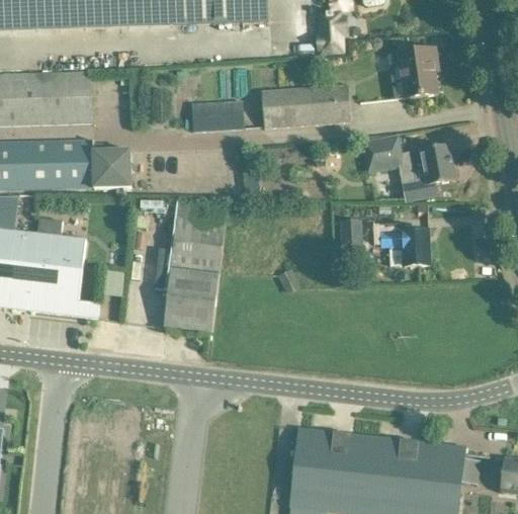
[(0,0),(0,29),(269,21),(268,0),(0,0)]
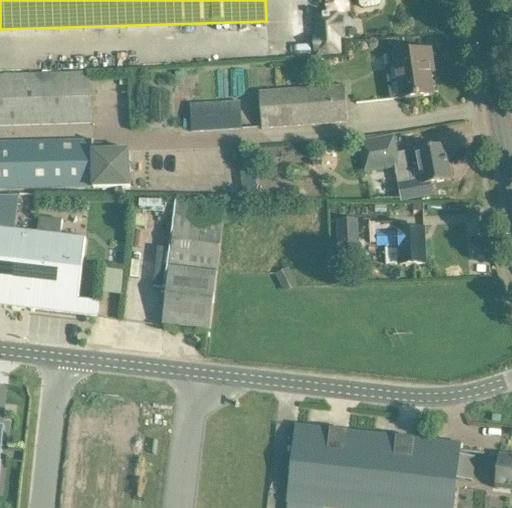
[(340,9),(316,11),(317,23),(319,53),(343,51),(342,42),(340,9)]
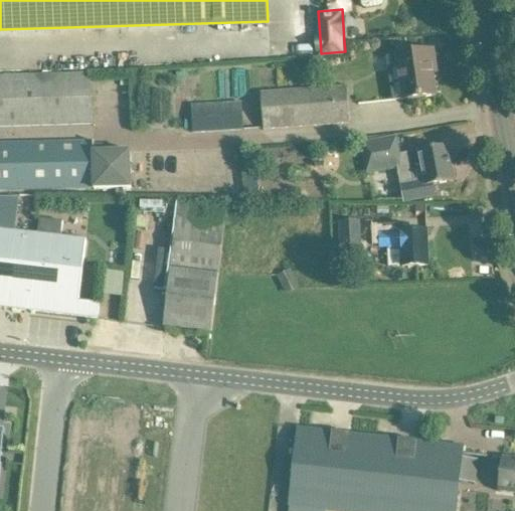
[(395,52),(401,98),(436,93),(432,63),(436,62),(434,46),(395,52)]
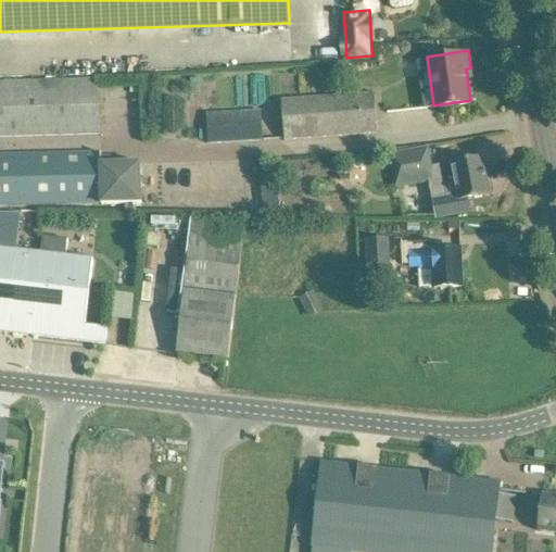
[(98,78),(0,80),(0,135),(100,132),(98,78)]
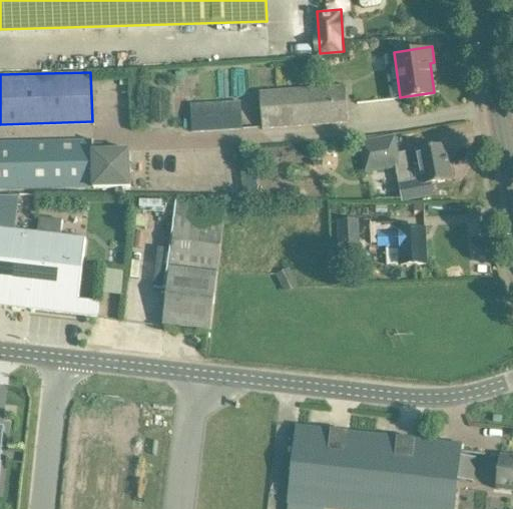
[(263,128),(348,120),(344,83),(260,91),(263,128)]
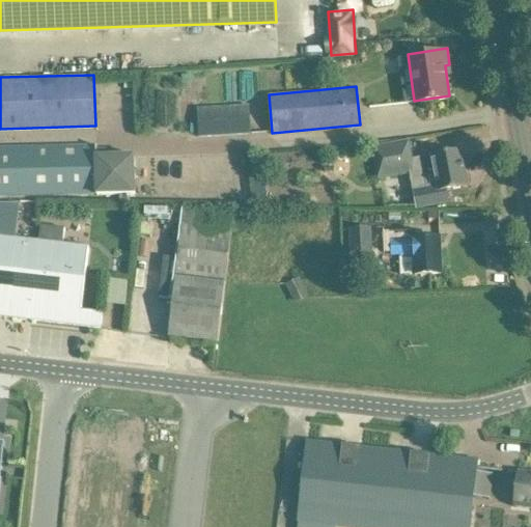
[(199,135),(251,132),(249,103),(198,106),(199,135)]
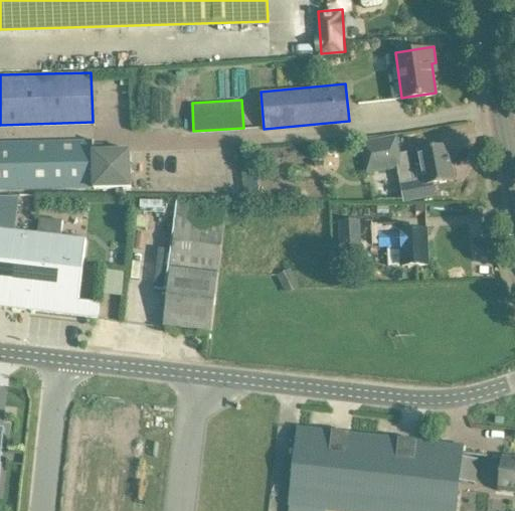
[(365,171),(400,165),(395,136),(360,142),(365,171)]
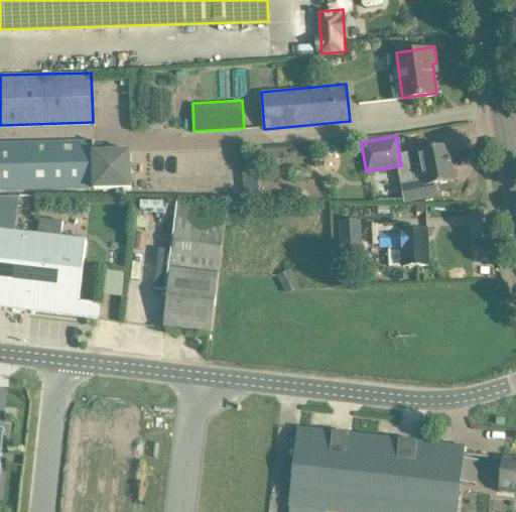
[(95,149),(94,140),(0,142),(0,188),(95,186),(132,186),(131,148),(95,149)]
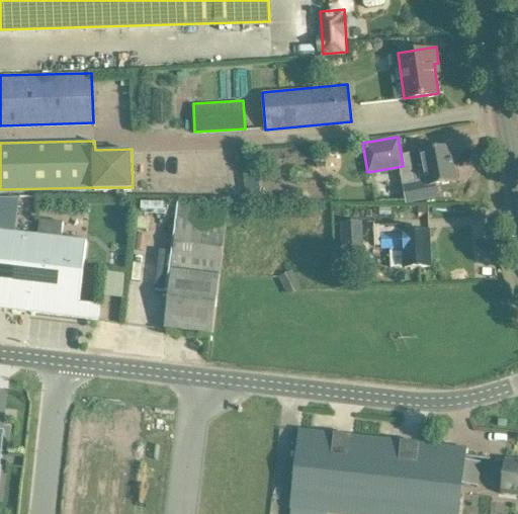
[(416,180),(404,182),(407,200),(438,195),(436,183),(456,179),(449,144),(429,148),(421,149),(411,151),(416,180)]
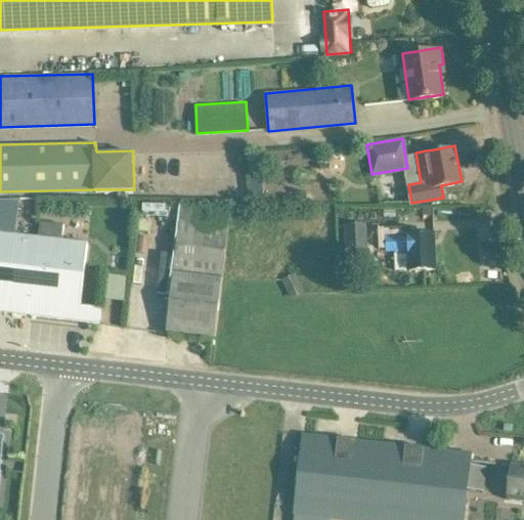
[(0,309),(100,320),(102,307),(80,304),(88,242),(62,239),(64,222),(41,219),(39,235),(14,232),(18,198),(0,197),(0,309)]
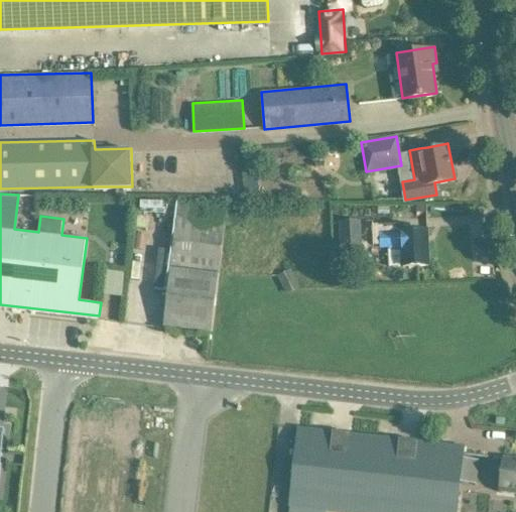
[(212,330),(215,309),(227,205),(178,199),(163,324),(212,330)]
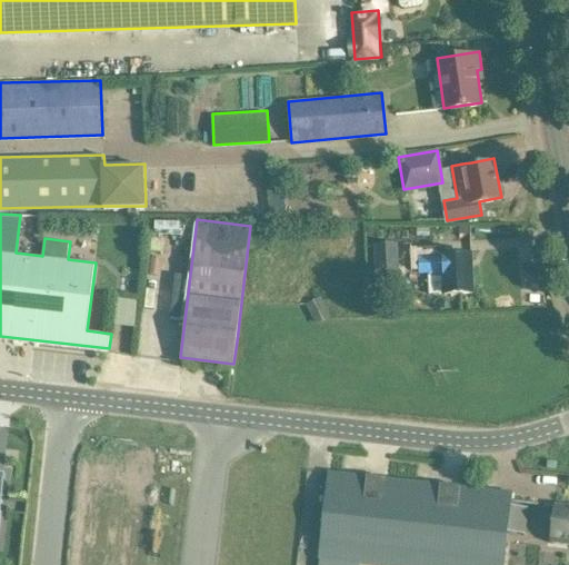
[(378,273),(398,271),(397,243),(376,244),(378,273)]
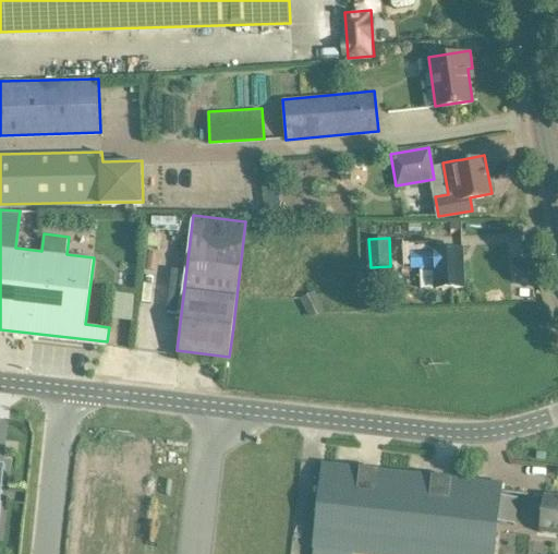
[(464,285),(462,248),(435,249),(411,250),(412,265),(420,265),(421,285),(436,284),(436,286),(464,285)]
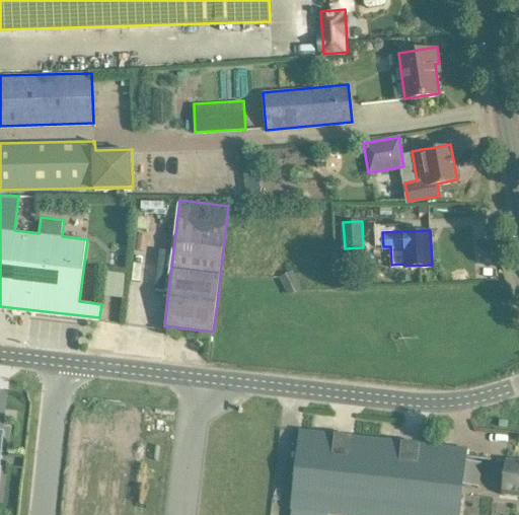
[(508,418),(498,418),(497,426),(508,426),(508,418)]
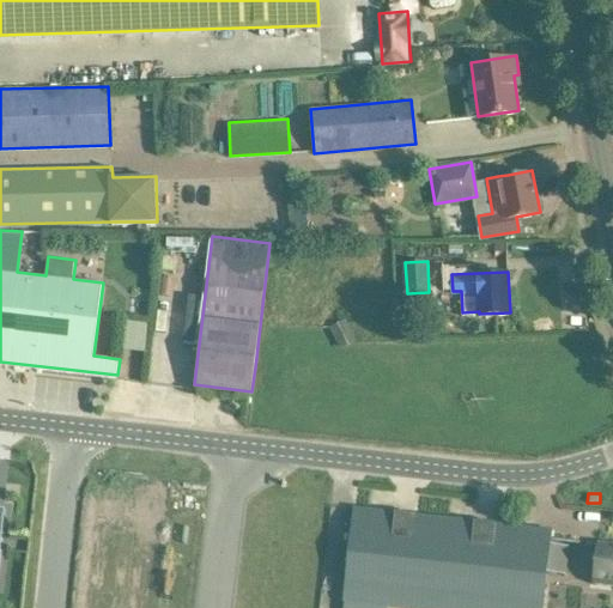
[(387,603),(426,607),(541,607),(551,527),(354,505),(344,599),(387,603)]
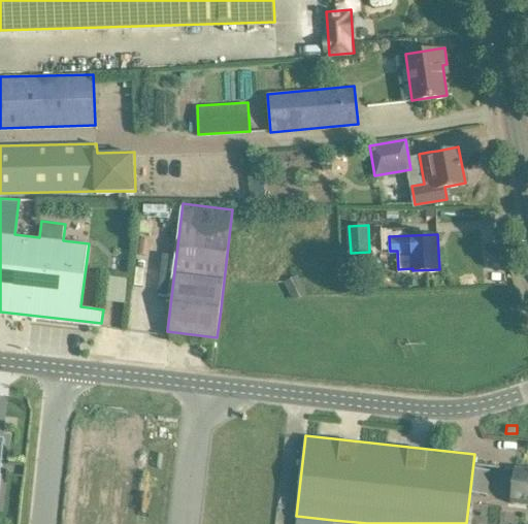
[(514,502),(527,503),(527,468),(517,467),(514,502)]
